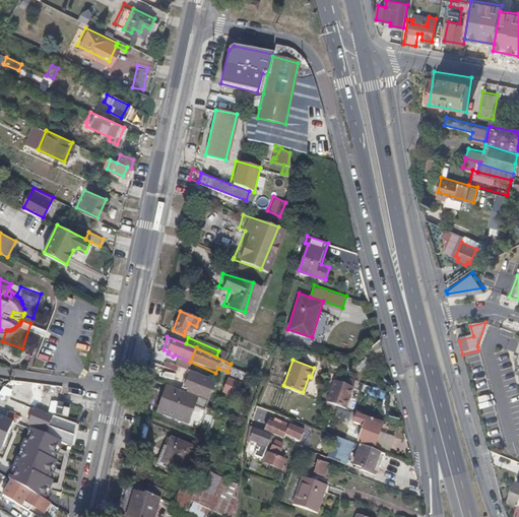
[(198,394),(208,398),(216,379),(188,367),(184,376),(182,388),(198,394)]
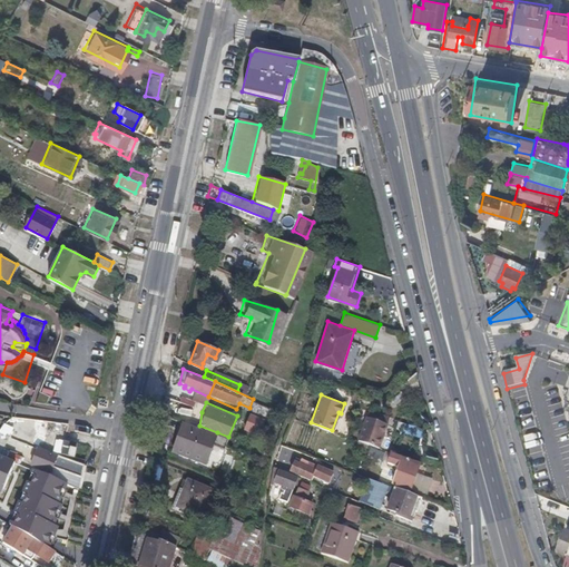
[(378,445),(388,416),(368,409),(357,437),(378,445)]
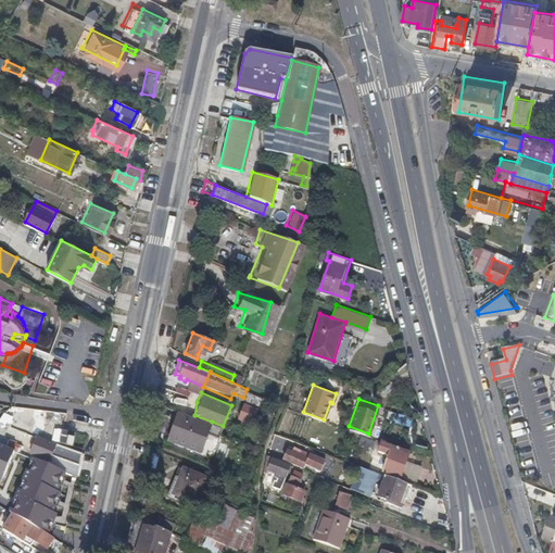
[(194,415),(179,409),(167,439),(201,452),(212,422),(194,415)]
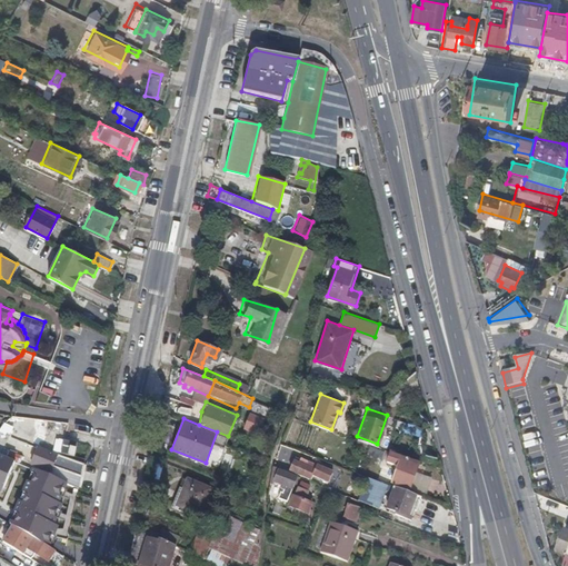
[(75,439),(63,437),(60,450),(72,453),(75,439)]
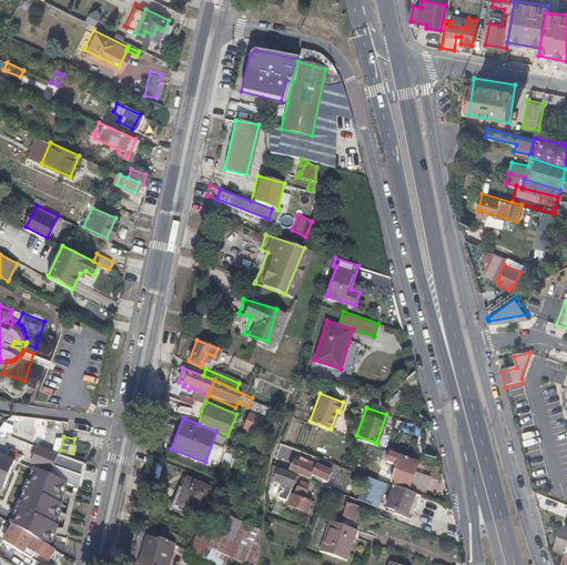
[(80,470),(82,458),(62,452),(38,443),(30,460),(50,467),(51,463),(63,467),(64,464),(80,470)]
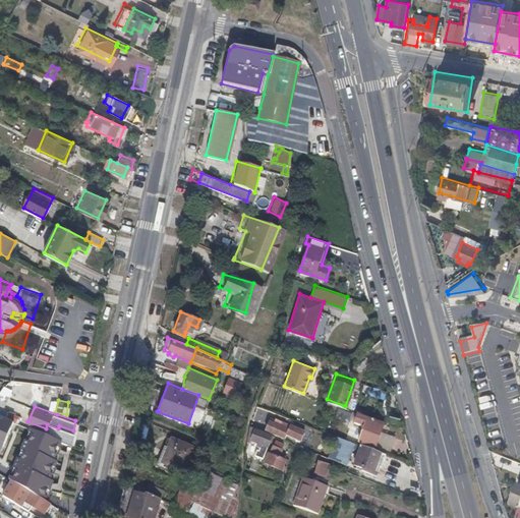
[(361,429),(379,436),(384,420),(356,411),(354,420),(363,423),(361,429)]
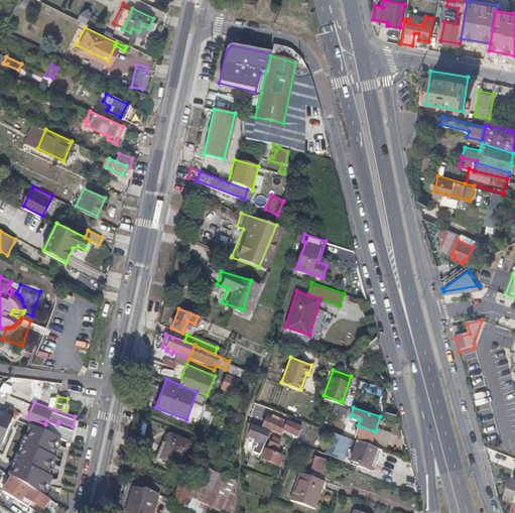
[(0,443),(1,444),(12,414),(0,408),(0,443)]
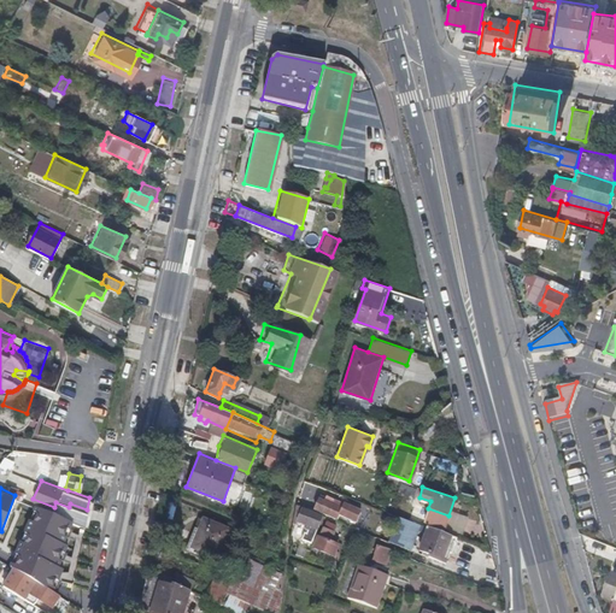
[(342,502),(326,496),(324,499),(318,497),(314,507),(338,517),(342,502)]
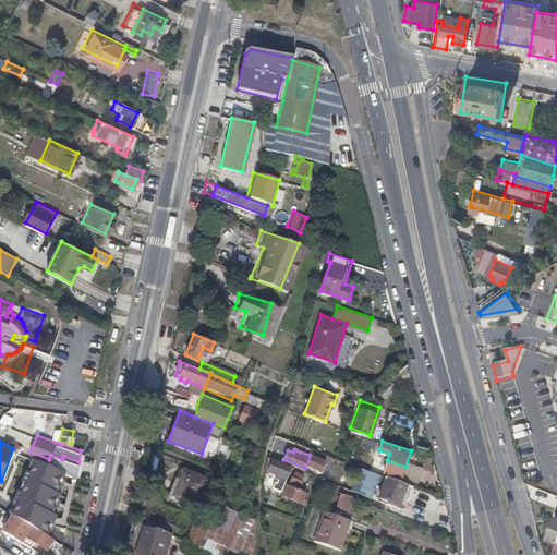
[(276,460),(276,458),(274,457),(268,469),(288,477),(291,466),(276,460)]
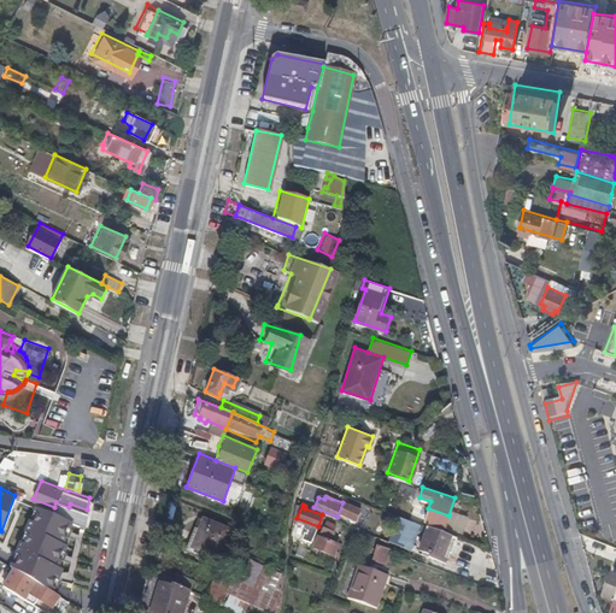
[(12,566),(53,590),(56,583),(62,567),(58,565),(66,543),(63,542),(71,519),(37,506),(33,520),(29,519),(23,531),(29,534),(27,541),(22,538),(16,553),(19,555),(17,560),(12,566)]
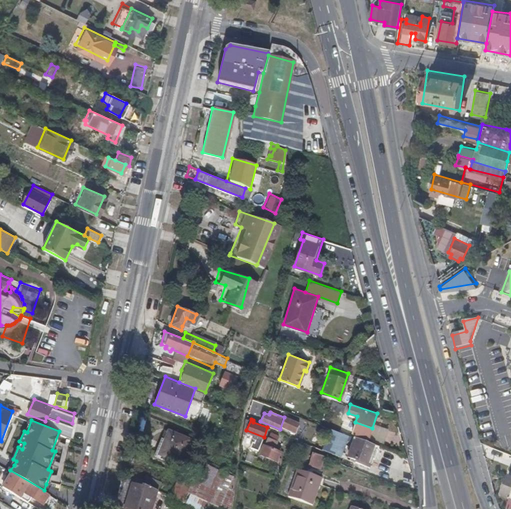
[(368,439),(372,428),(355,422),(351,432),(368,439)]
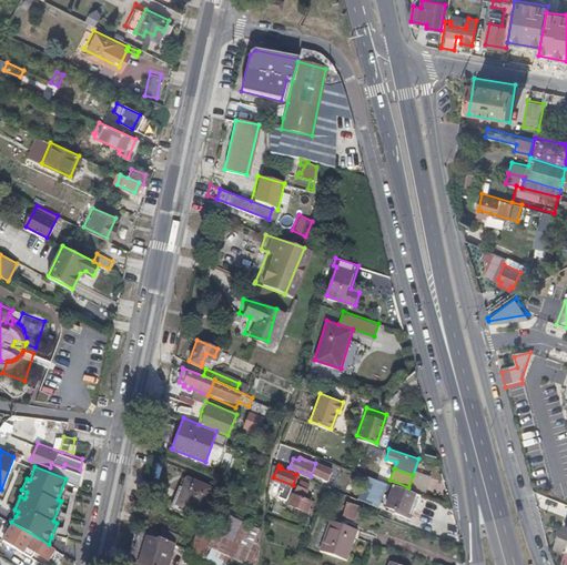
[(409,485),(424,490),(428,474),(414,470),(409,485)]
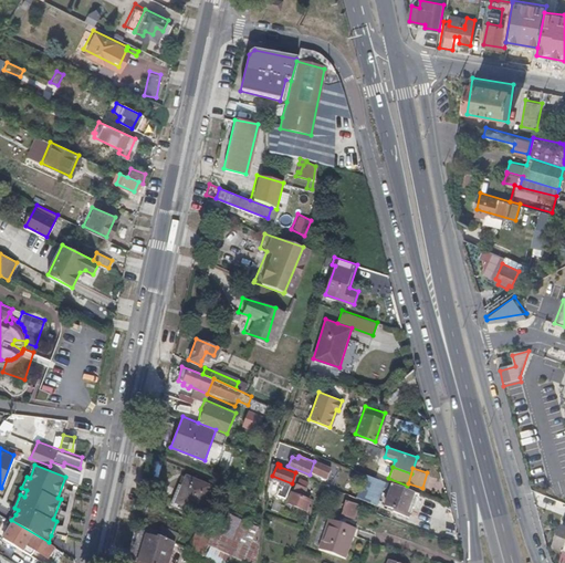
[(357,497),(376,503),(386,480),(367,472),(357,497)]
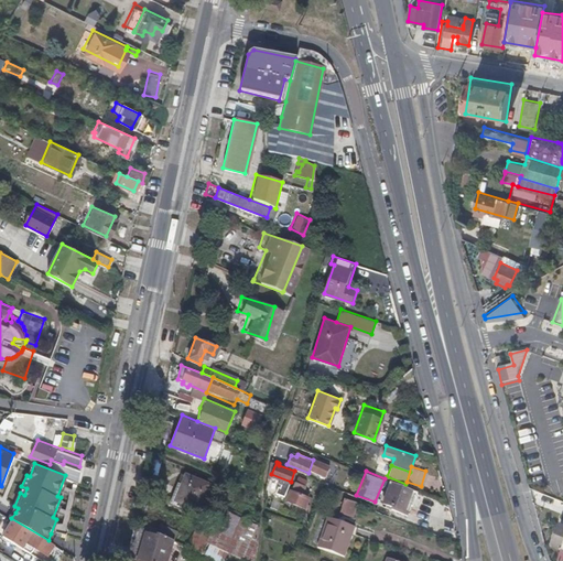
[(209,484),(184,473),(181,483),(177,482),(170,499),(180,505),(181,502),(197,509),(209,484)]
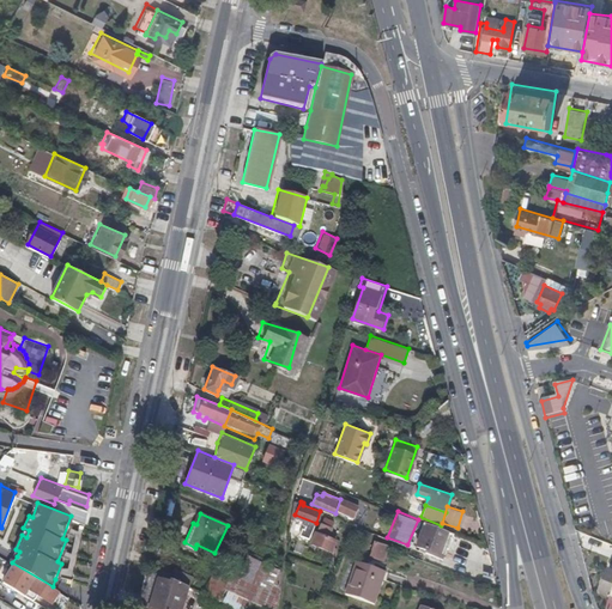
[(418,543),(440,553),(448,530),(425,522),(418,543)]
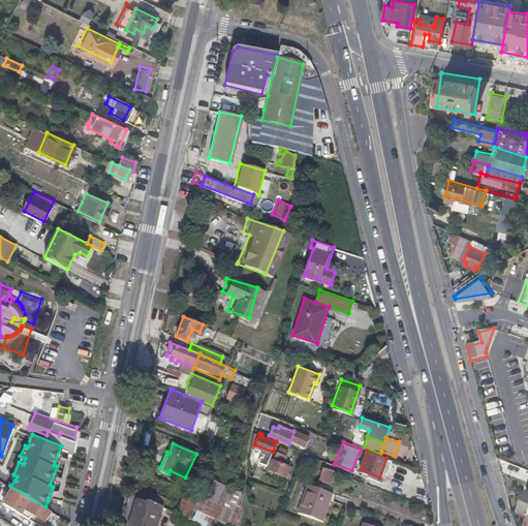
[(390,468),(392,460),(386,458),(379,477),(383,478),(386,468),(390,468)]
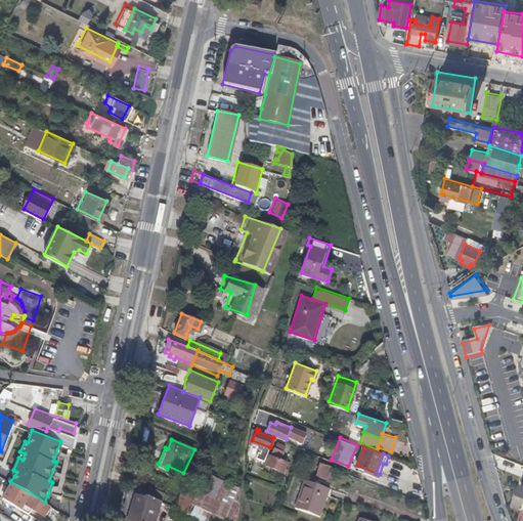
[(285,462),(270,457),(268,465),(281,470),(285,462)]
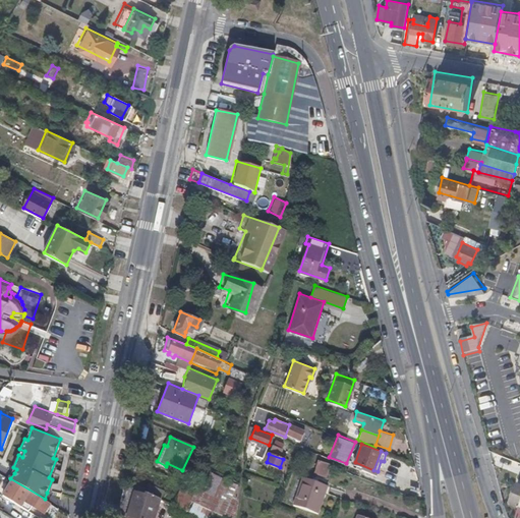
[(325,474),(329,463),(318,459),(313,470),(325,474)]
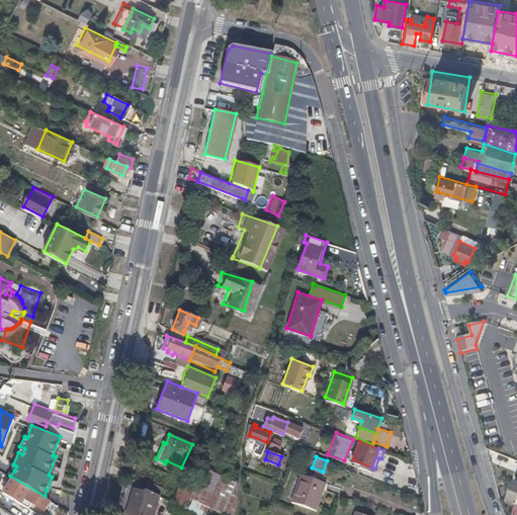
[(209,506),(231,514),(235,514),(236,511),(236,496),(237,482),(201,466),(194,485),(188,497),(191,498),(209,506)]
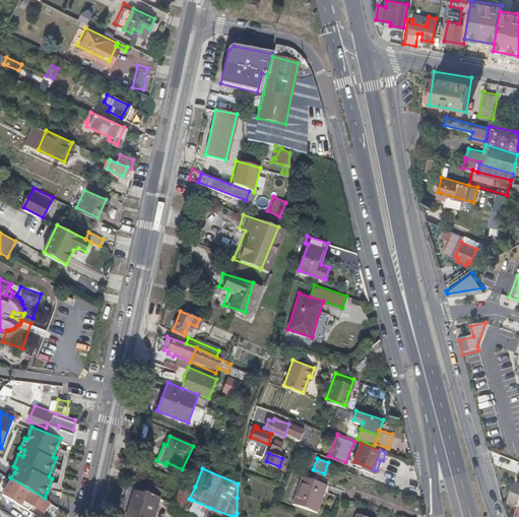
[(327,485),(302,475),(293,503),(317,512),(327,485)]
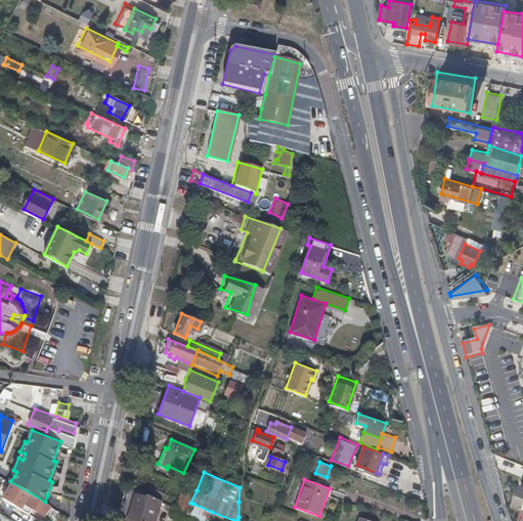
[(45,502),(10,481),(2,496),(23,509),(27,502),(40,510),(45,502)]
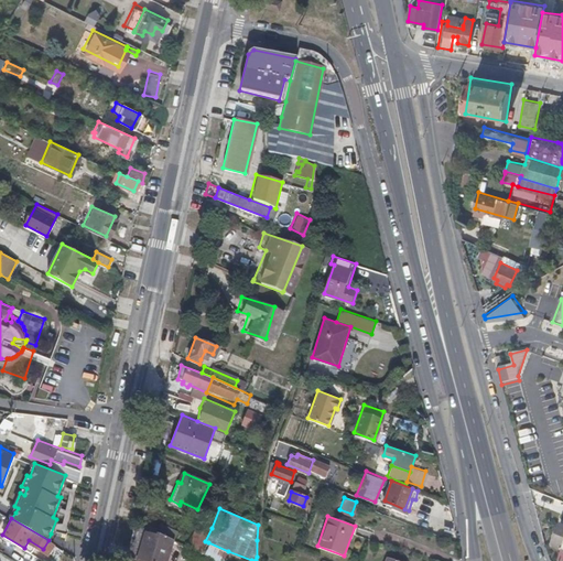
[(562,518),(560,518),(552,540),(562,543),(562,518)]
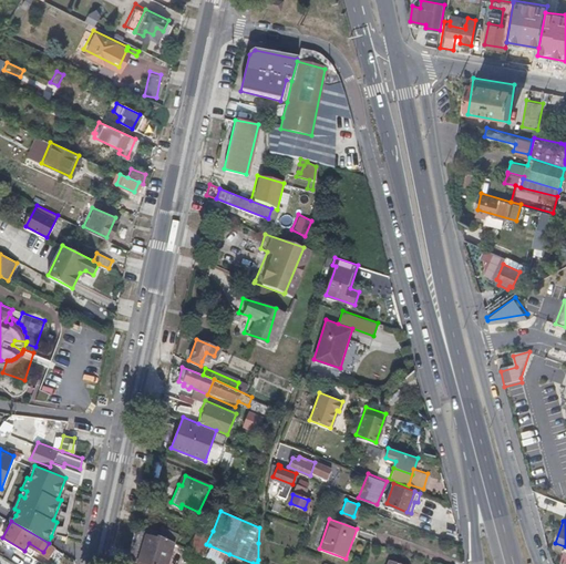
[(206,544),(213,531),(198,523),(188,547),(195,550),(203,553),(206,544)]
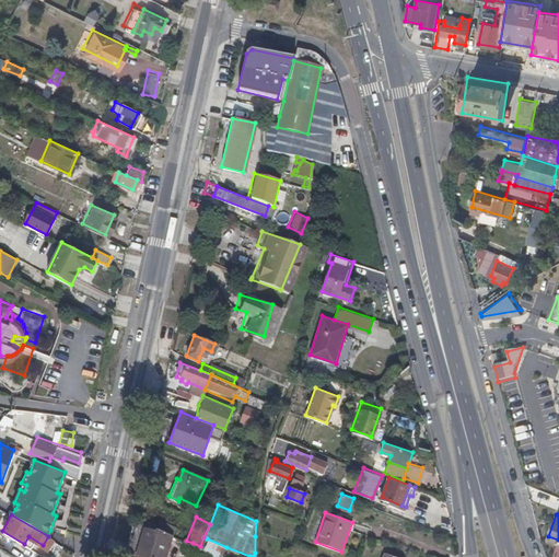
[(132,556),(142,525),(131,521),(120,553),(132,556)]
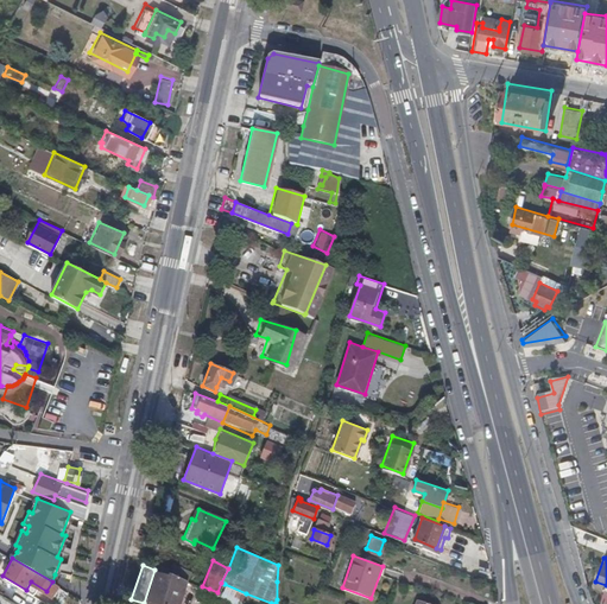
[(171,574),(187,580),(188,580),(190,572),(175,566),(171,574)]
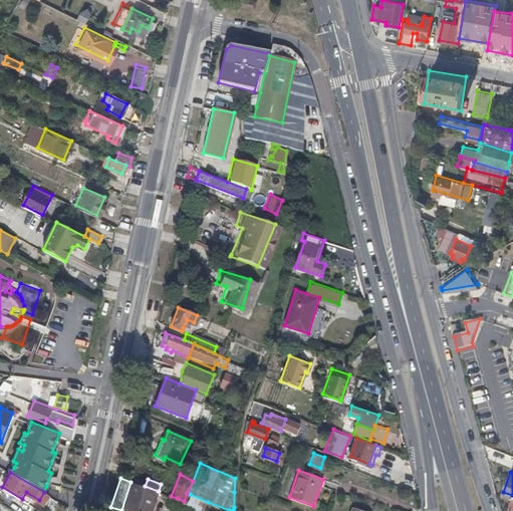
[(131,482),(121,510),(124,510),(125,510),(129,510),(148,510),(149,508),(151,509),(158,491),(145,486),(131,482)]
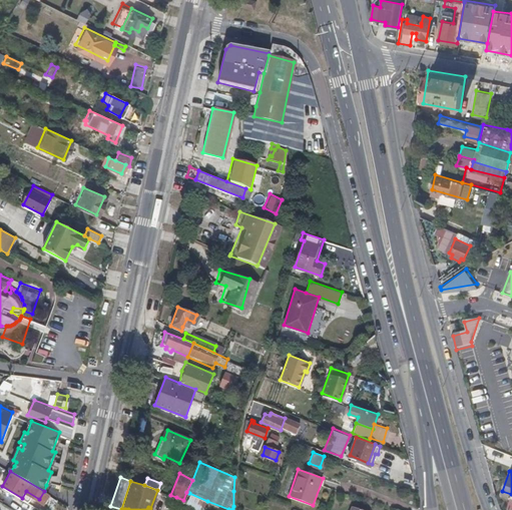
[(204,507),(207,501),(189,493),(187,499),(204,507)]
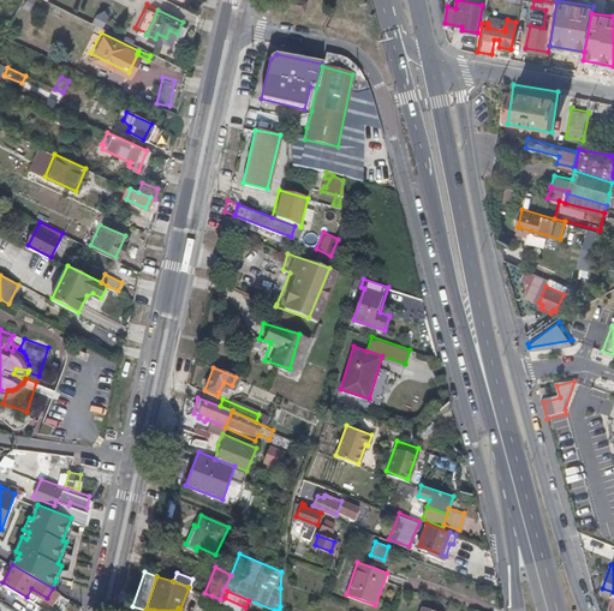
[(204,593),(202,592),(197,603),(206,607),(212,595),(204,593)]
